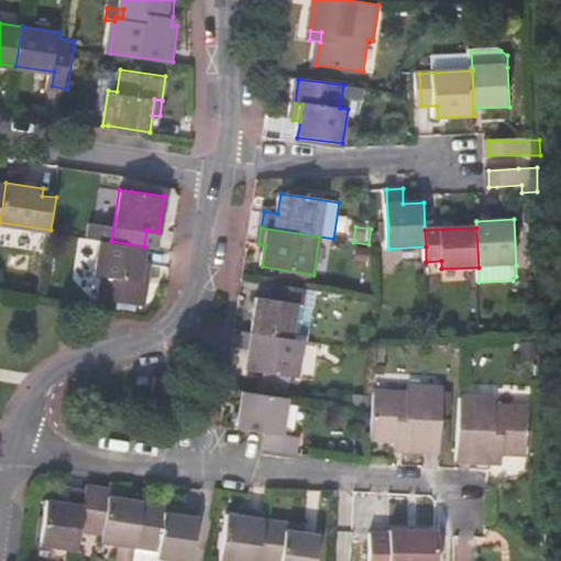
[(143,303),(146,279),(140,278),(142,262),(144,246),(111,241),(100,239),(96,273),(100,275),(98,296),(143,303)]
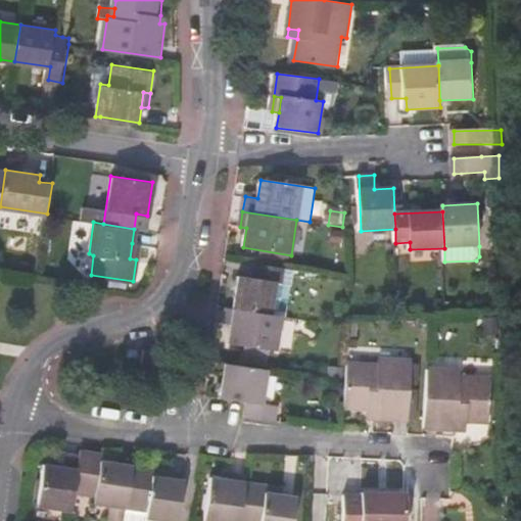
[(138,244),(132,243),(130,258),(136,259),(138,244)]
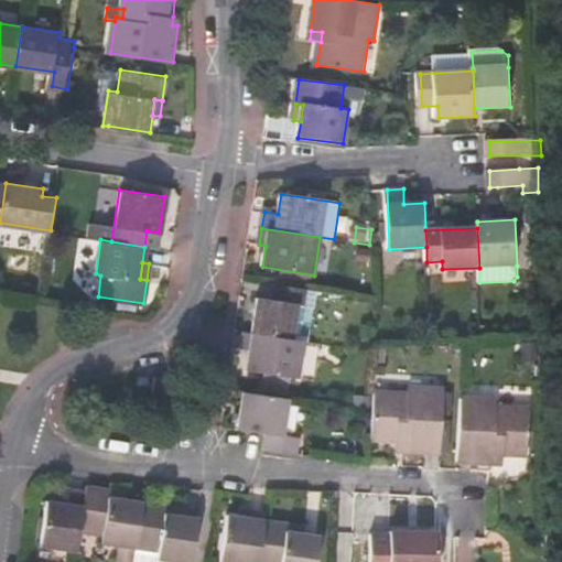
[(258,299),(252,334),(304,342),(309,343),(313,309),(305,306),(307,289),(274,284),(272,301),(258,299)]
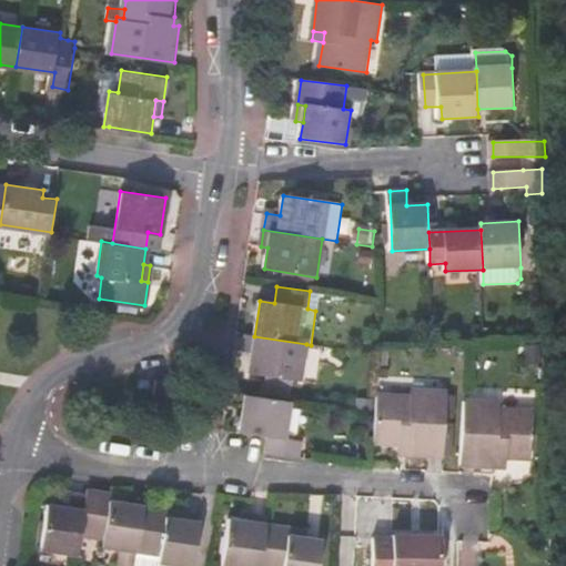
[(315,311),(317,292),(310,291),(307,309),(315,311)]
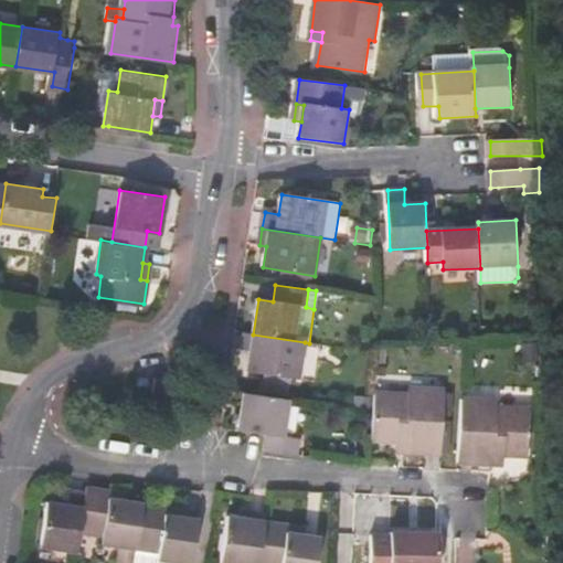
[(299,380),(305,342),(253,335),(246,333),(244,350),(251,351),(247,371),(265,374),(293,379),(299,380)]
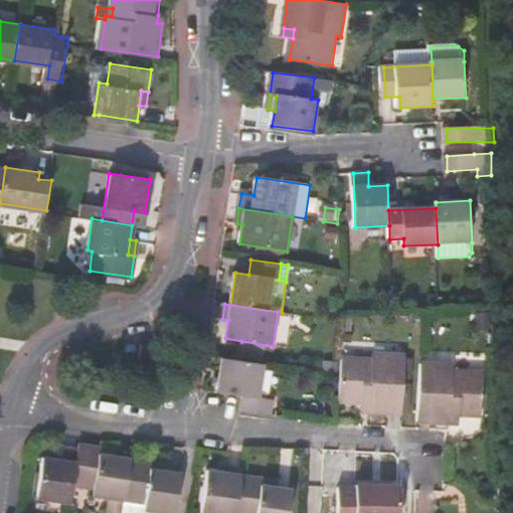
[(490,312),(475,313),(476,330),(492,330),(490,312)]
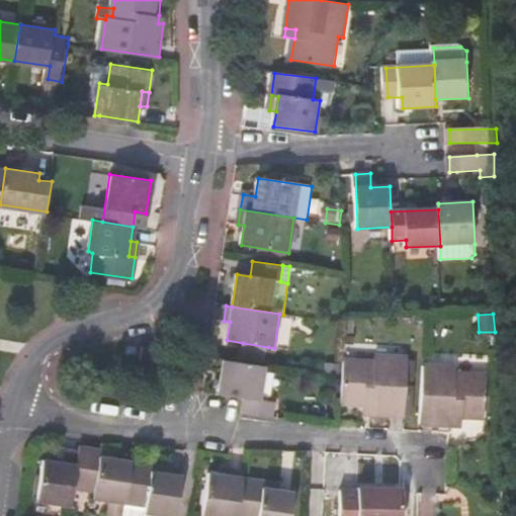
[(161,362),(162,346),(147,343),(144,360),(161,362)]
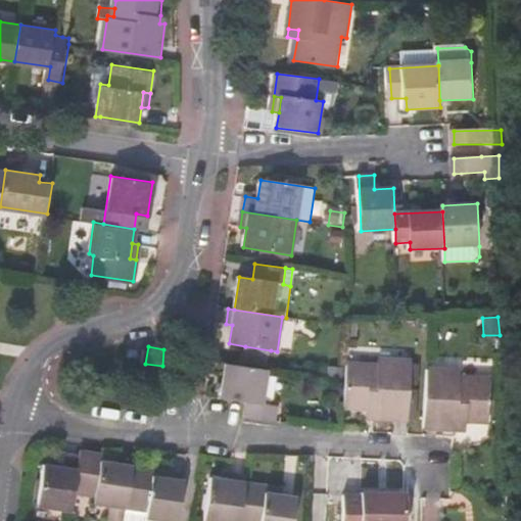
[(268,366),(271,350),(245,346),(244,350),(259,352),(257,365),(268,366)]
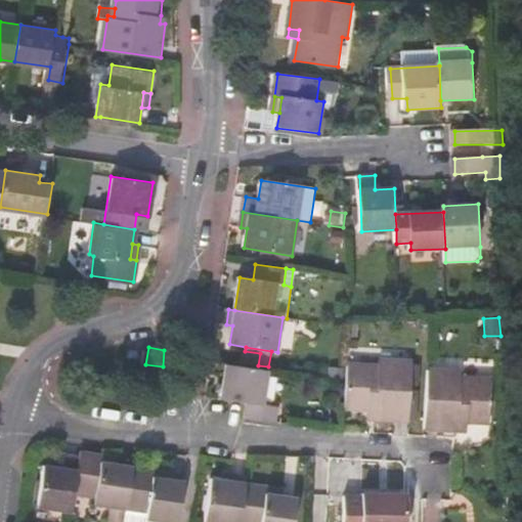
[(243,363),(258,365),(260,353),(245,351),(243,363)]
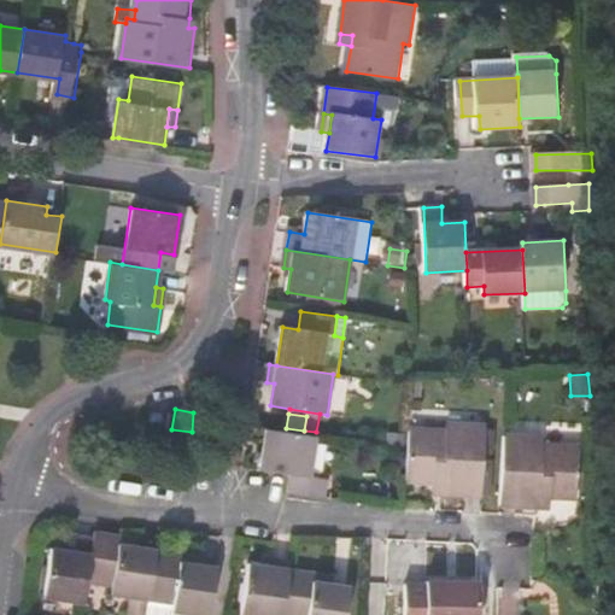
[(408,482),(433,484),(444,484),(444,495),(481,497),(485,429),(447,427),(447,433),(410,431),(409,451),(408,482)]
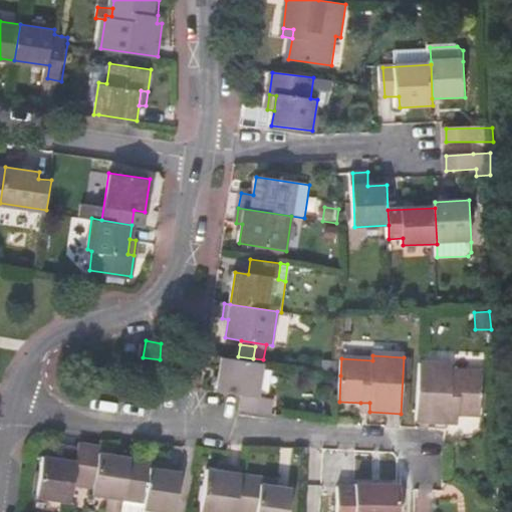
[(258,398),(263,363),(222,357),(217,392),(243,397),(241,410),(270,414),(272,400),(258,398)]
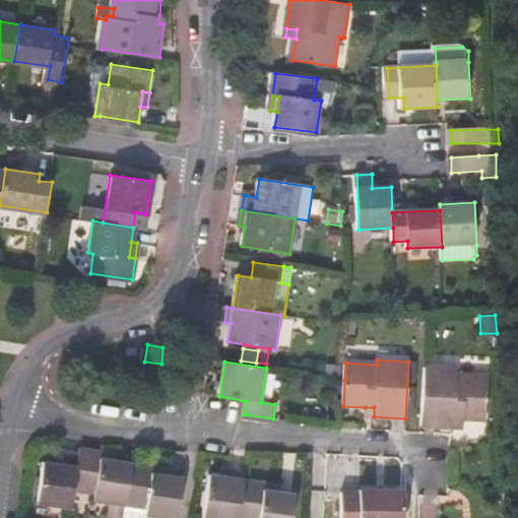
[(457,373),(425,371),(422,428),(454,430),(454,422),(462,423),(487,423),(490,381),(456,379),(457,373)]
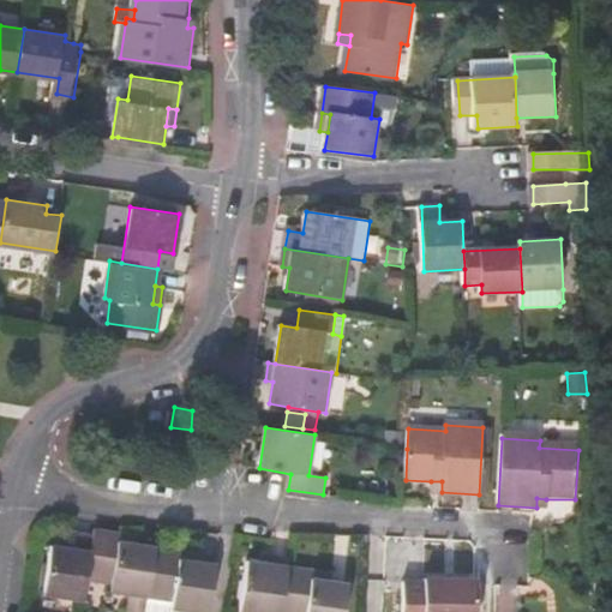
[(431,492),(442,492),(442,481),(431,481),(431,492)]
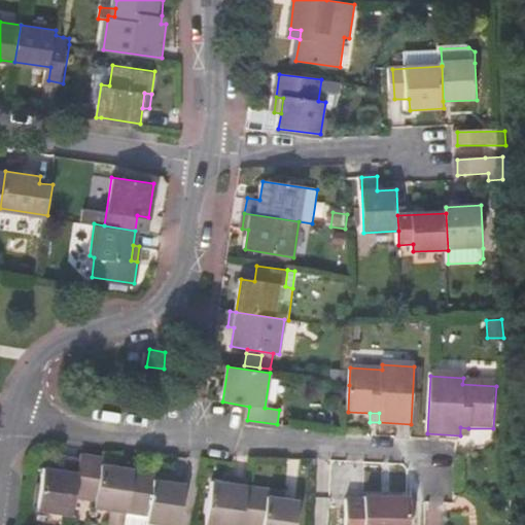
[(37,509),(72,514),(74,497),(80,458),(66,456),(64,468),(44,466),(37,509)]
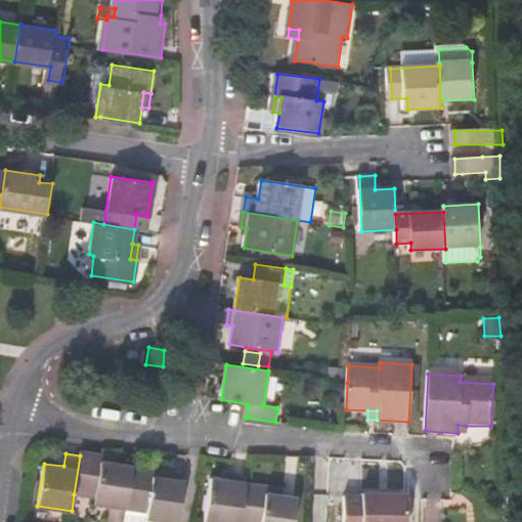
[(119,455),(103,453),(103,461),(118,463),(119,455)]
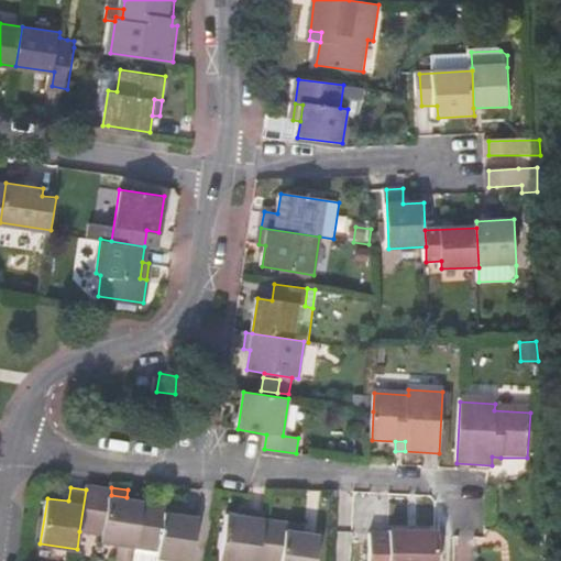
[(111,495),(86,490),(79,531),(102,536),(101,541),(118,543),(113,560),(132,560),(135,547),(143,499),(127,497),(111,495)]
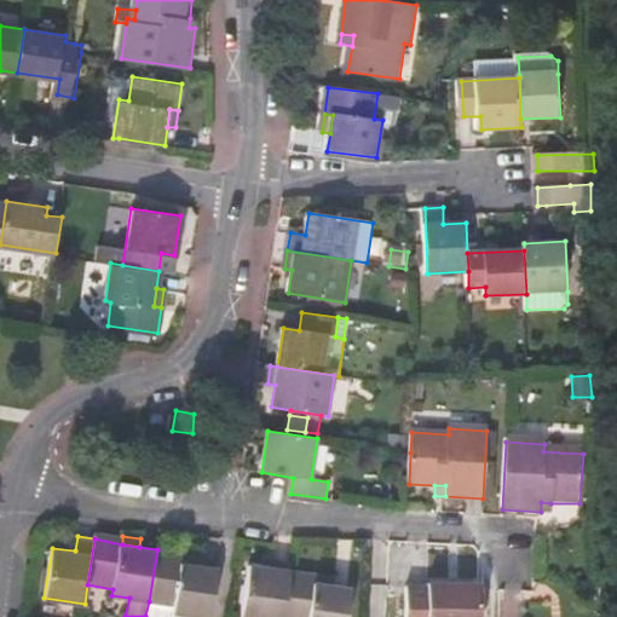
[(176,553),(157,549),(149,601),(145,616),(209,616),(218,569),(192,565),(174,563),(176,553)]
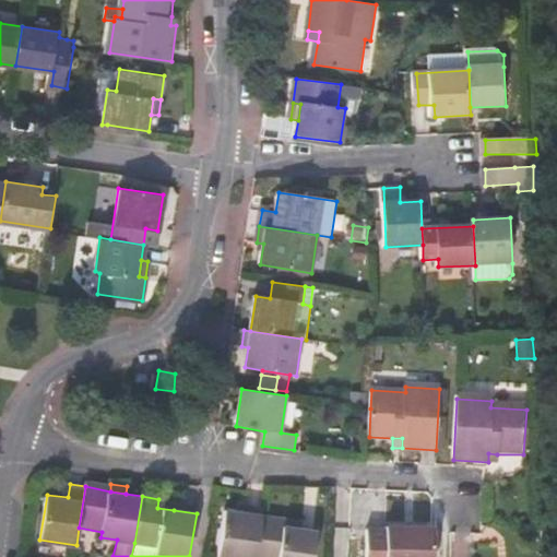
[(174,501),(158,499),(157,508),(174,510),(174,501)]
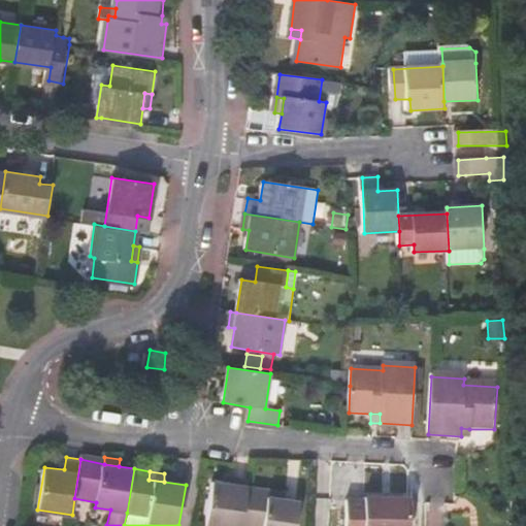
[(240,525),(247,489),(248,484),(231,482),(230,487),(211,485),(204,525),(240,525)]
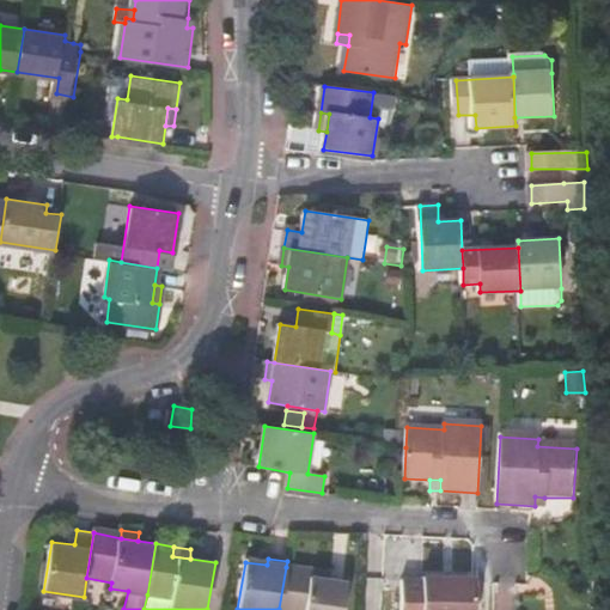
[(340,609),(345,586),(327,583),(310,580),(311,572),(286,567),(279,609),(340,609)]
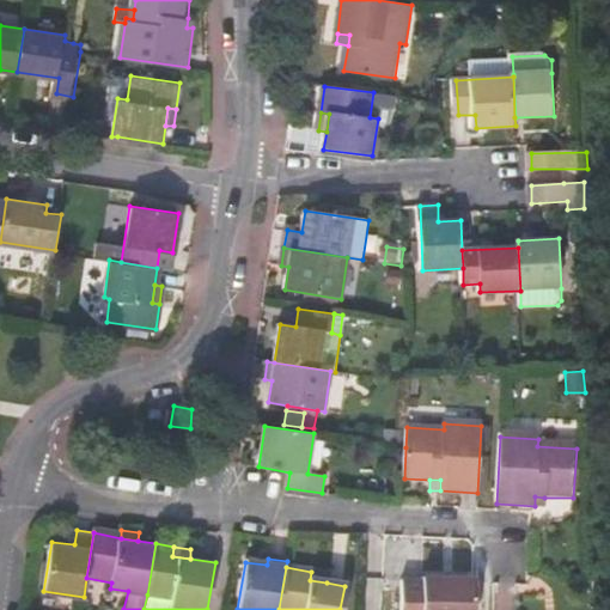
[(328,574),(311,572),(310,580),(327,583),(328,574)]
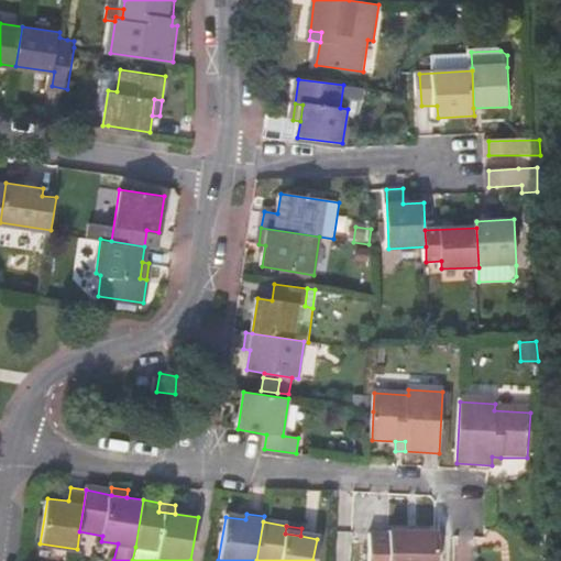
[(387,536),(369,536),(367,560),(435,560),(436,551),(436,536),(436,534),(387,534),(387,536)]
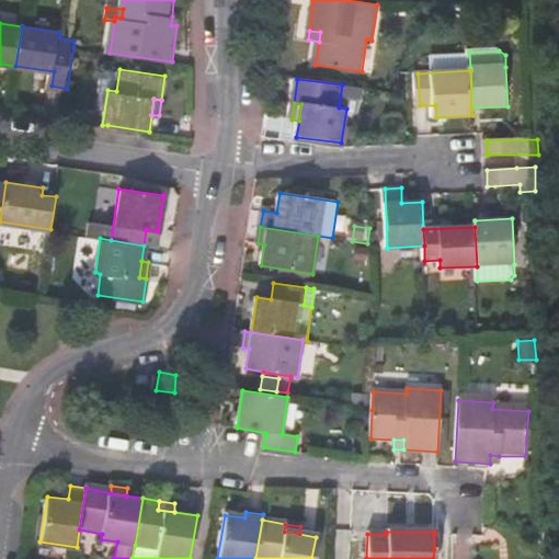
All buildings are outlined.
